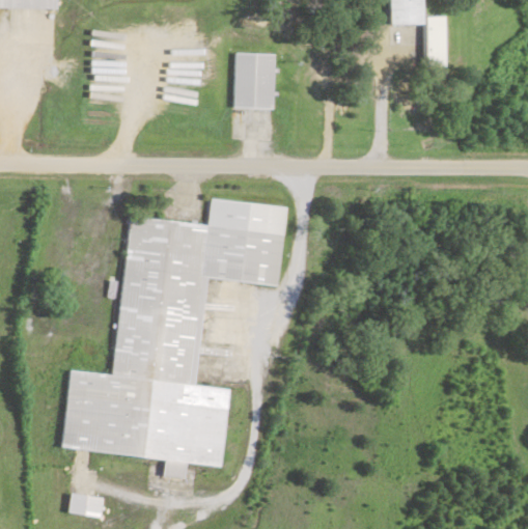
[(0,0),(0,7),(55,8),(54,0),(0,0)]
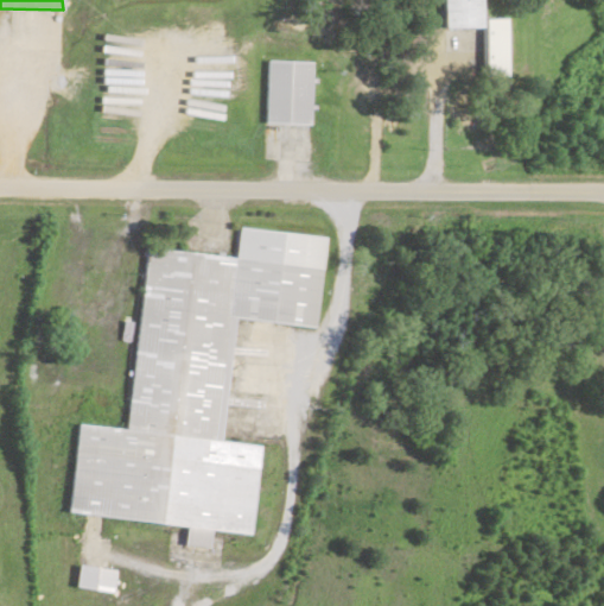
[(443,0),(444,29),(482,29),(482,77),(509,77),(509,20),(482,20),(481,0),(443,0)]
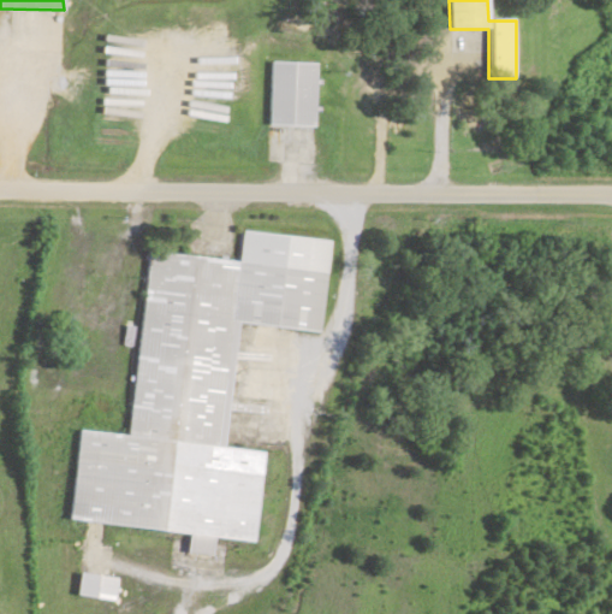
[(319,63),(273,62),(272,125),(318,127),(319,63)]
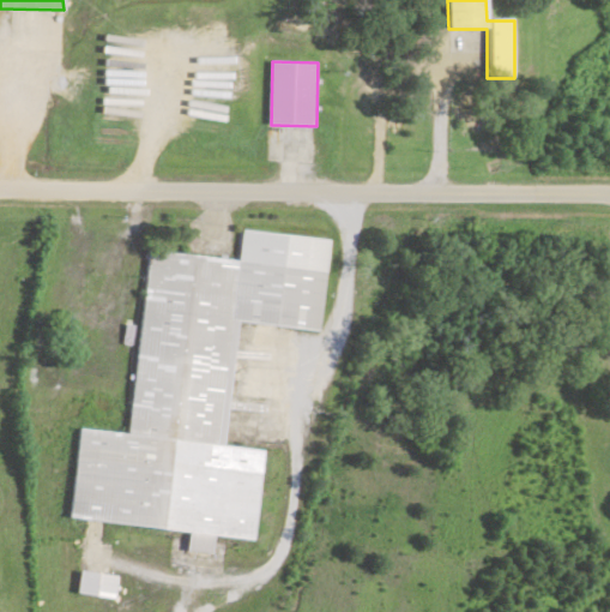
[(257,538),(266,450),(225,445),(237,323),(324,331),(333,239),(245,231),(242,259),(150,250),(131,433),(79,429),(71,520),(257,538)]
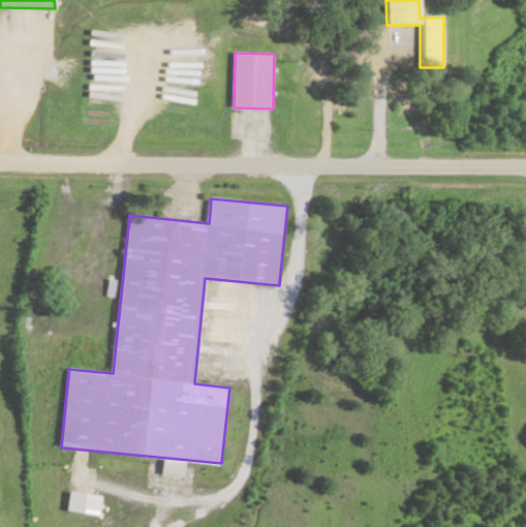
[(99,515),(102,496),(69,491),(67,510),(99,515)]
